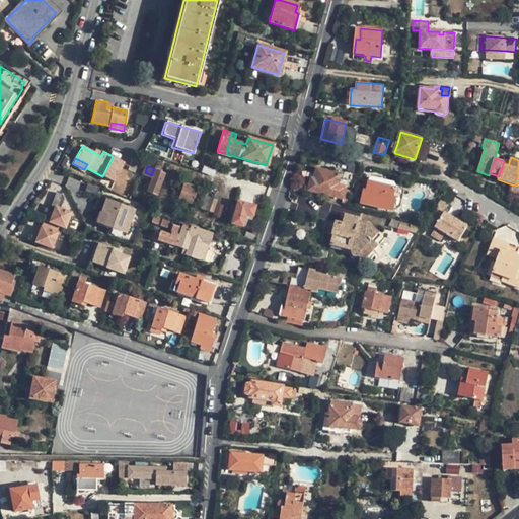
[(165,172),(154,168),(151,175),(146,191),(156,195),(165,172)]
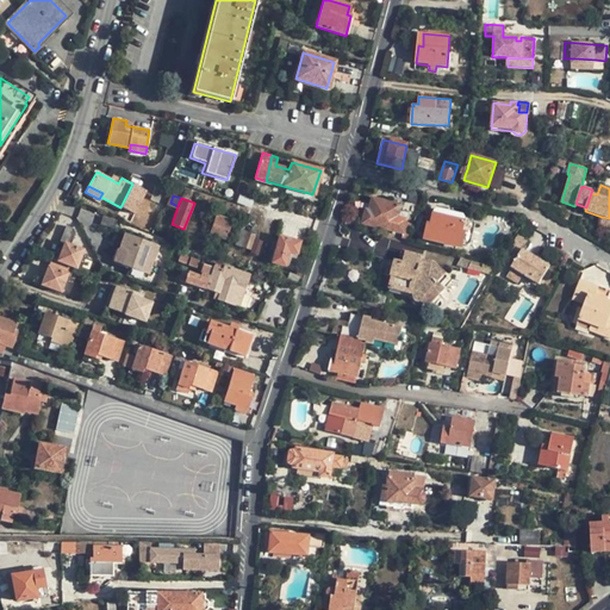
[(373,199),(371,210),(373,211),(369,225),(403,234),(403,238),(408,240),(409,232),(411,234),(412,224),(406,223),(409,213),(399,211),(400,205),(373,199)]
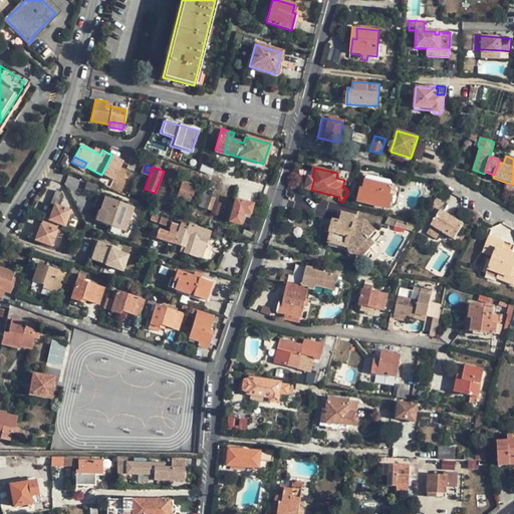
[(304,188),(311,190),(314,178),(312,177),(308,176),(304,188)]
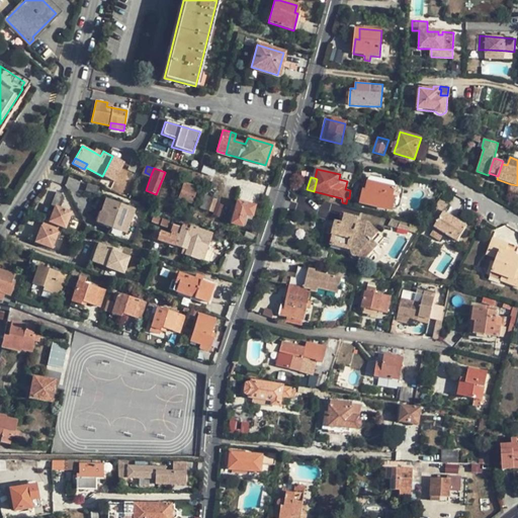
[(368,179),(368,181),(395,187),(395,186),(395,184),(394,182),(371,177),(368,179)]
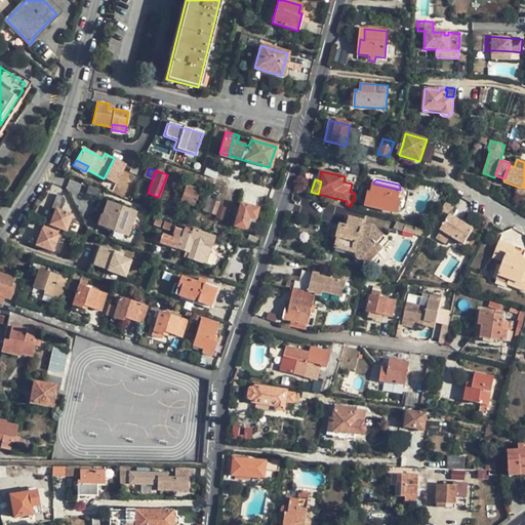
[(397,213),(398,210),(400,200),(398,200),(400,190),(373,184),(371,193),(368,193),(365,206),(397,213)]
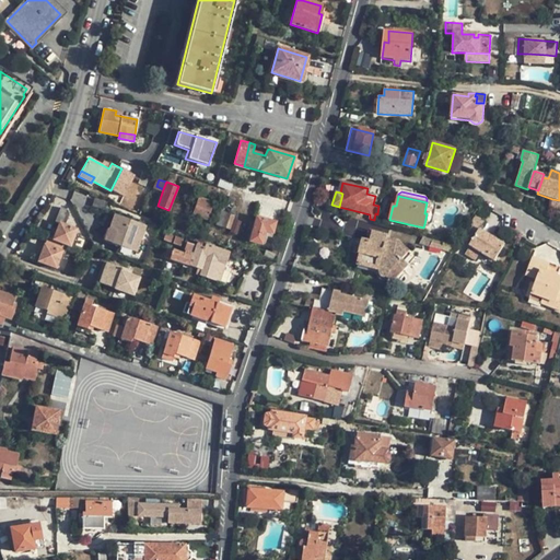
[(198,197),(194,213),(207,218),(211,201),(198,197)]
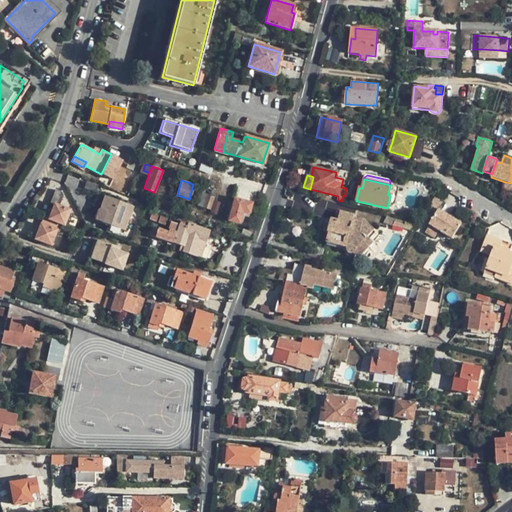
[(511,183),(505,182),(503,189),(511,192),(511,183)]
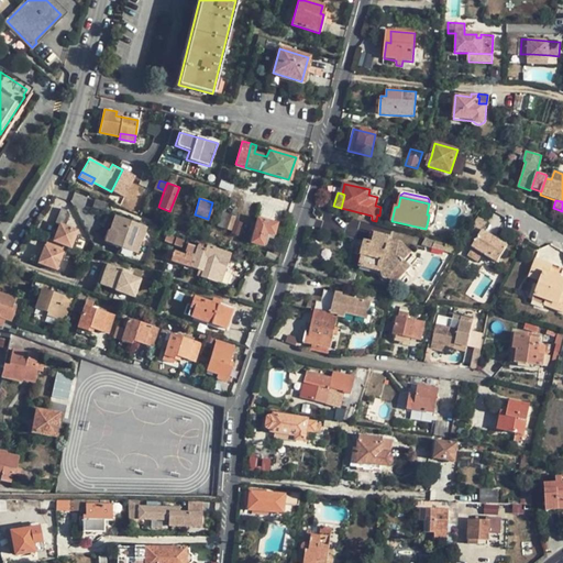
[(437,205),(429,202),(429,203),(427,214),(429,214),(427,225),(433,224),(438,206),(437,205)]
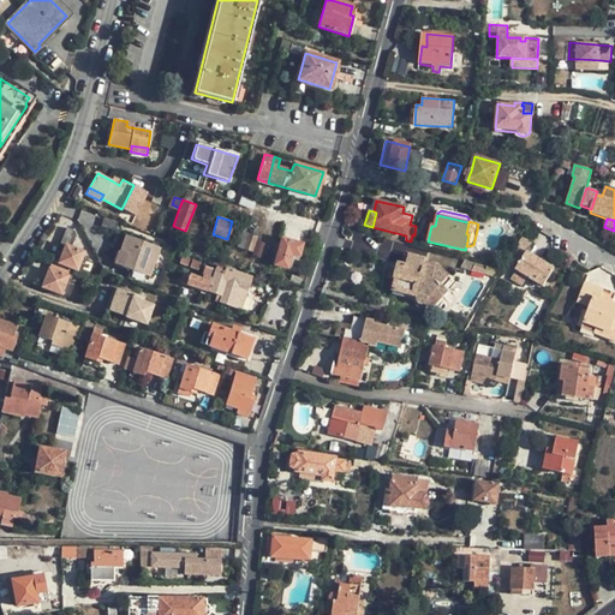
[(66,244),(59,263),(75,269),(78,270),(84,251),(72,248),(76,234),(75,230),(67,227),(63,243),(66,244)]
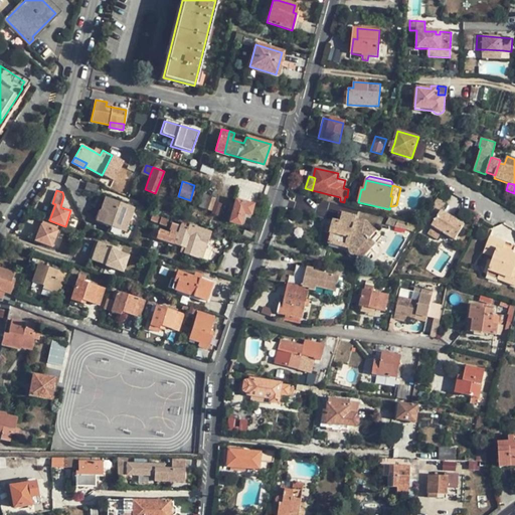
[(203,206),(202,208),(211,210),(216,192),(212,191),(210,197),(202,194),(198,204),(203,206)]
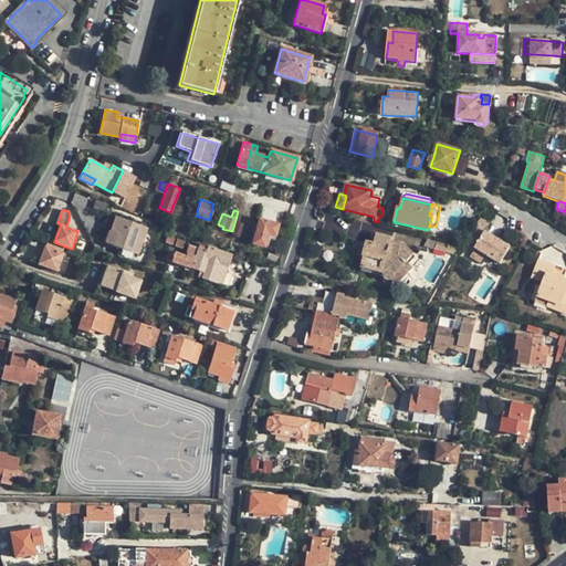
[(139,254),(149,229),(117,216),(112,230),(118,232),(114,244),(139,254)]
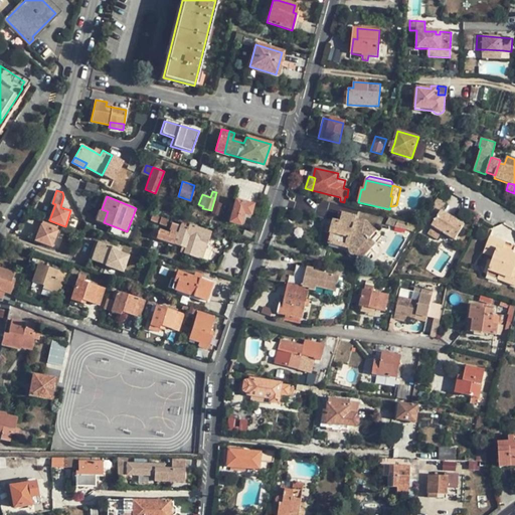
[(235,199),(229,221),(239,224),(241,216),(248,218),(252,204),(235,199)]
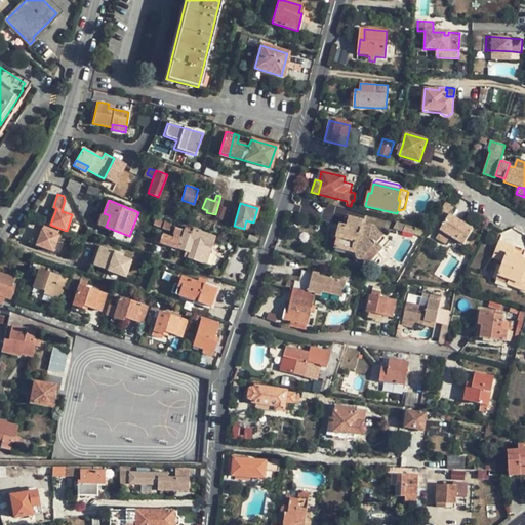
[(443,228),(441,232),(450,237),(463,245),(474,230),(449,214),(454,207),(446,203),(434,221),(443,228)]
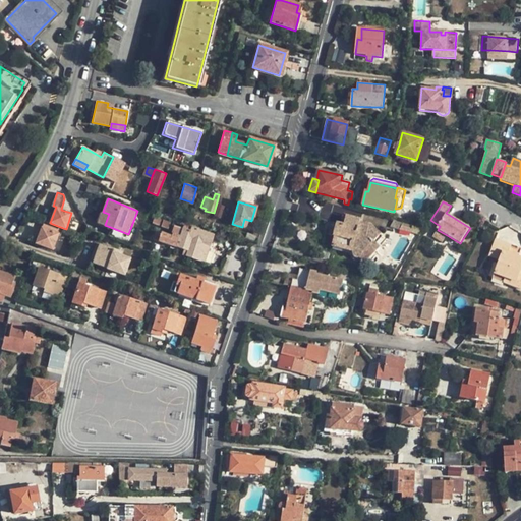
[(220,219),(224,206),(218,204),(214,217),(220,219)]
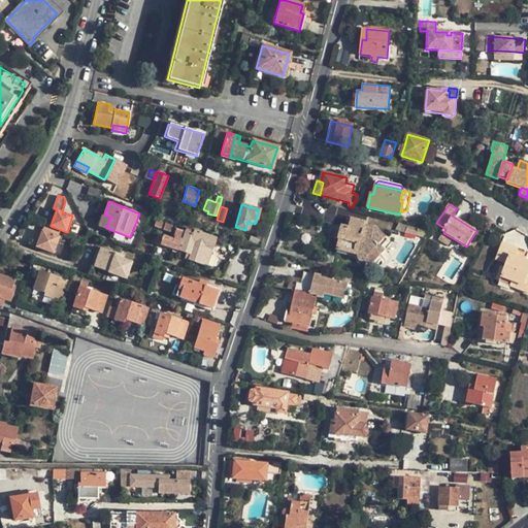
[(340,226),(339,233),(338,238),(337,240),(338,240),(336,250),(356,255),(358,256),(358,255),(365,224),(366,222),(351,219),(349,228),(340,226)]
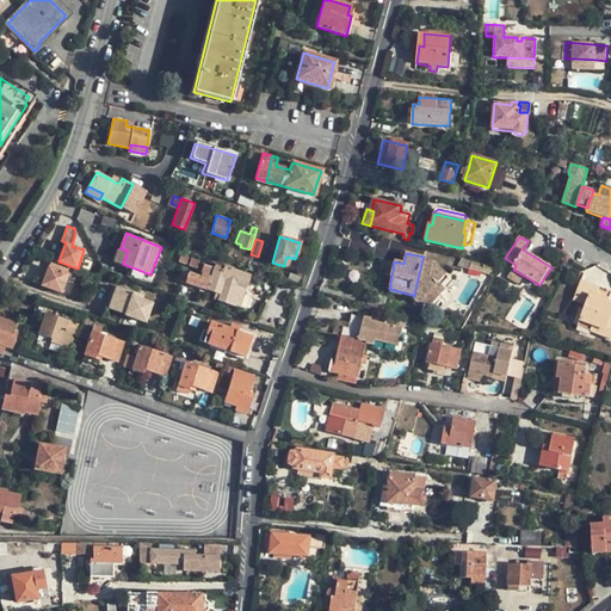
[(189,265),(191,258),(181,254),(179,261),(189,265)]
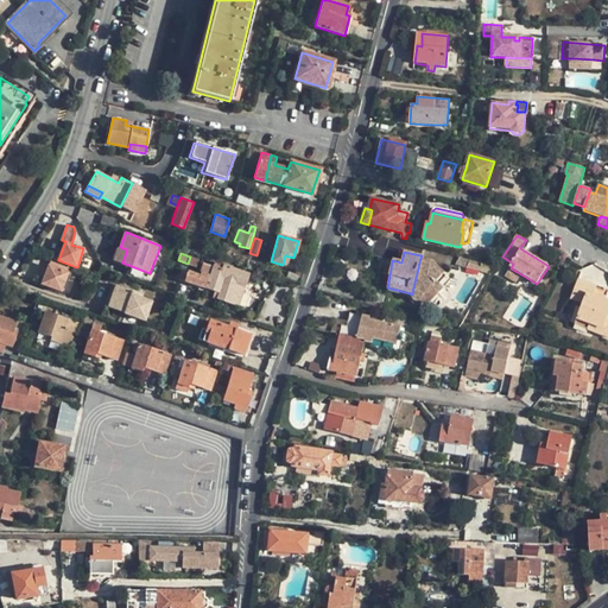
[(485,254),(482,264),(495,267),(498,257),(485,254)]
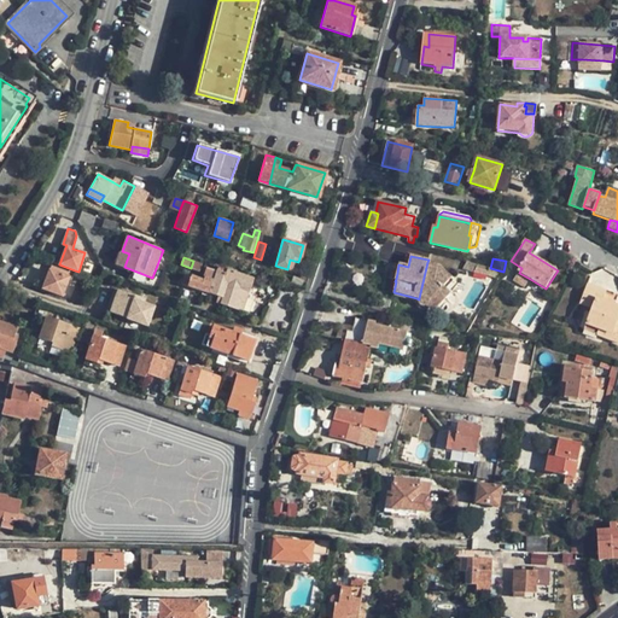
[(200,263),(193,261),(191,268),(198,270),(200,263)]
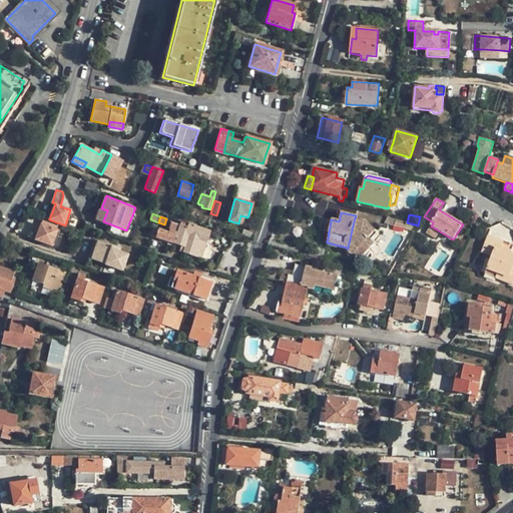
[(62,224),(49,219),(43,217),(36,239),(52,244),(57,229),(60,230),(62,224)]
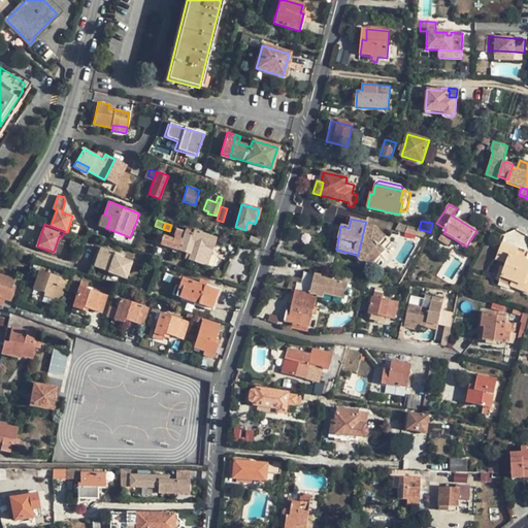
[(369,225),(365,224),(358,255),(362,256),(369,225)]
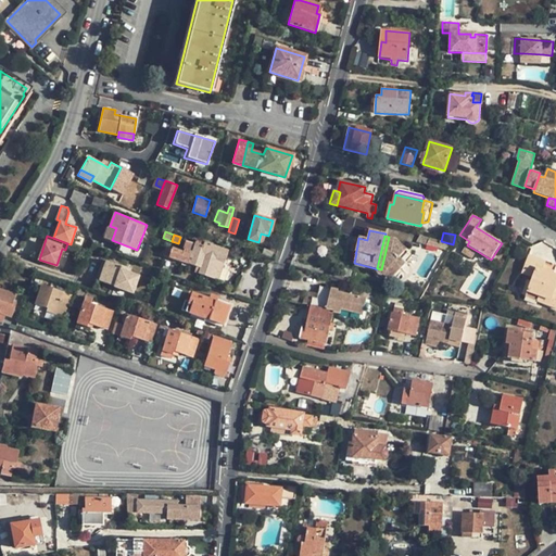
[(449,250),(453,244),(441,241),(418,236),(415,242),(425,244),(425,248),(436,250),(437,248),(449,250)]
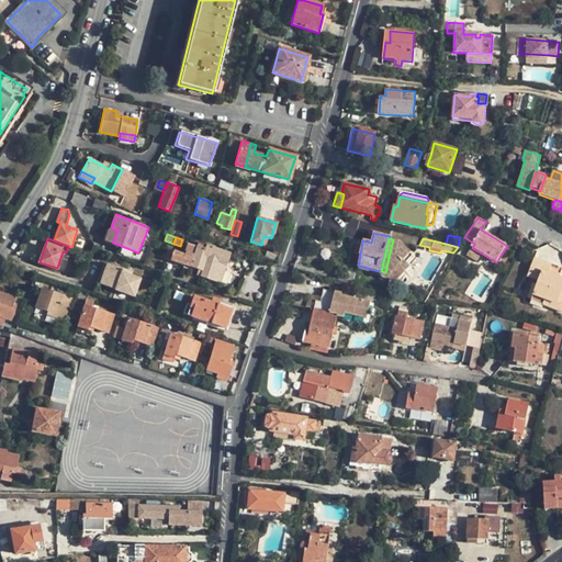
[(382,279),(385,279),(389,274),(391,276),(394,272),(398,277),(408,267),(404,262),(401,260),(408,250),(398,240),(393,239),(385,272),(381,271),(381,272),(379,271),(379,274),(380,277),(382,279)]
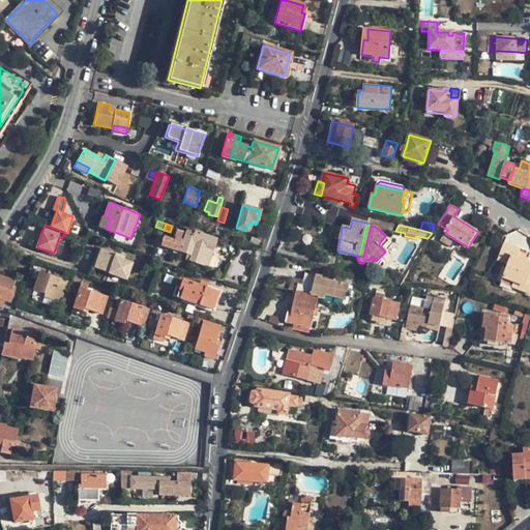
[(217,238),(187,228),(185,232),(177,229),(174,238),(164,235),(164,236),(157,234),(155,242),(186,254),(184,259),(207,267),(217,238)]
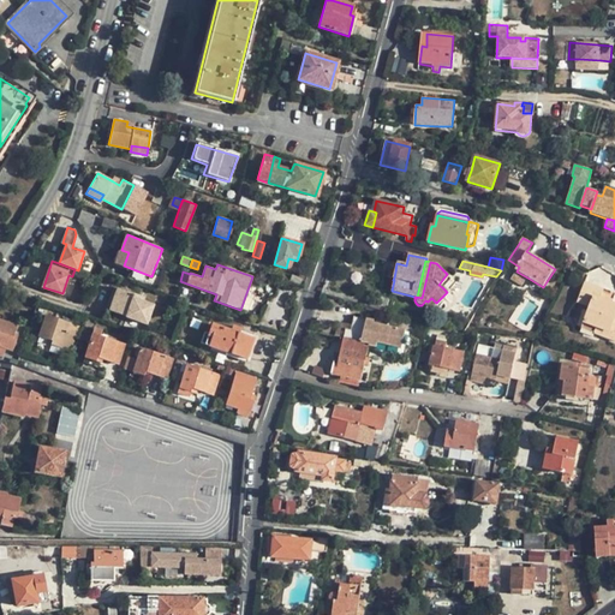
[(521,286),(527,278),(517,272),(511,280),(521,286)]
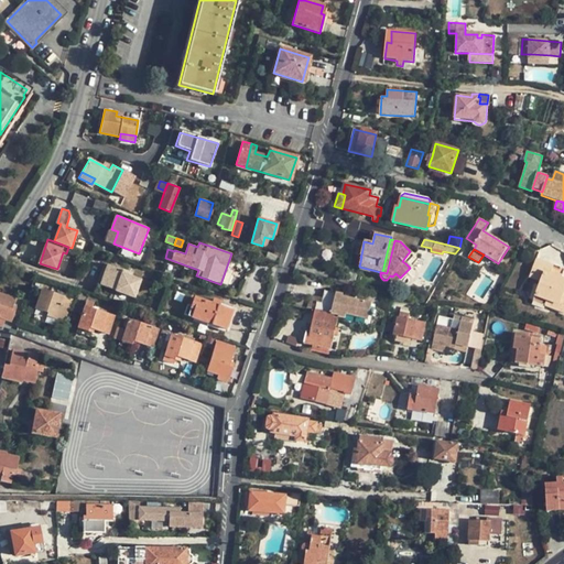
[(413,253),(410,251),(402,261),(405,263),(413,253)]
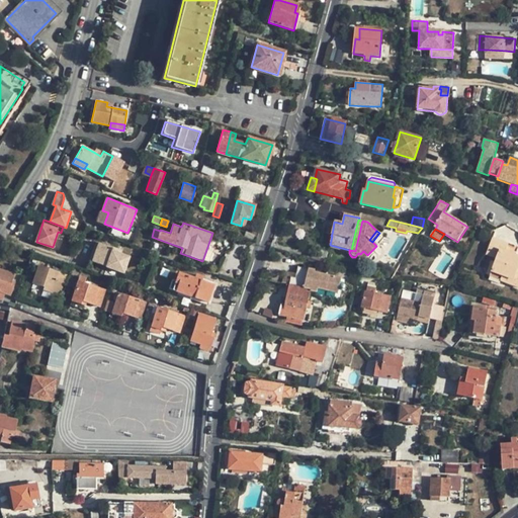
[(487,254),(488,255),(496,258),(492,272),(503,277),(501,281),(517,286),(517,257),(505,253),(508,245),(492,239),(487,254)]
